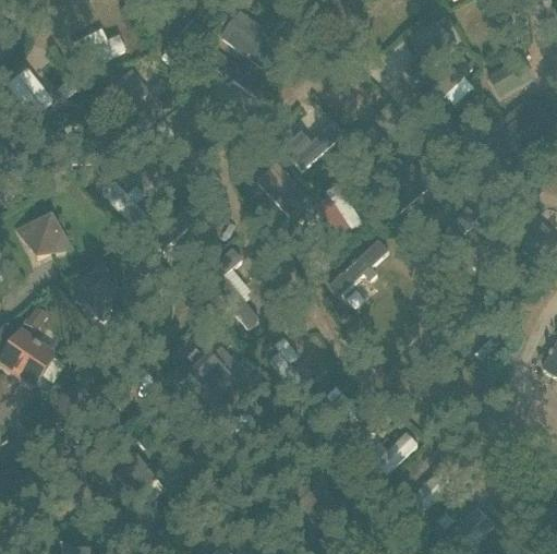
[(234,11),(217,40),(261,65),(277,37),(234,11)]
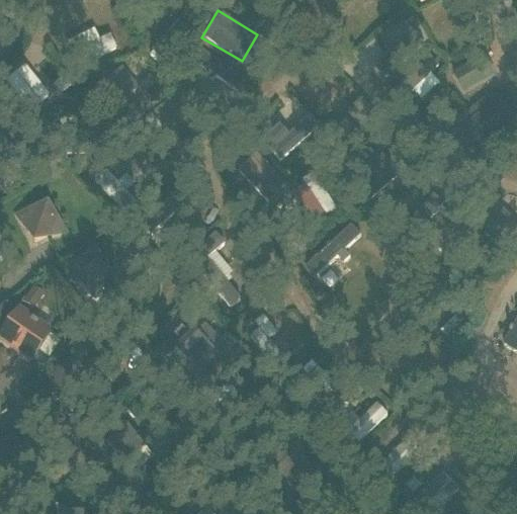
[(110,31),(98,35),(95,26),(68,35),(76,61),(115,49),(110,31)]
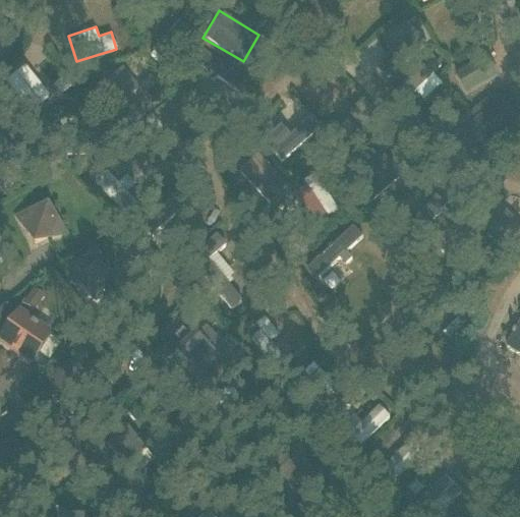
[(223,98),(241,76),(206,46),(187,67),(223,98)]
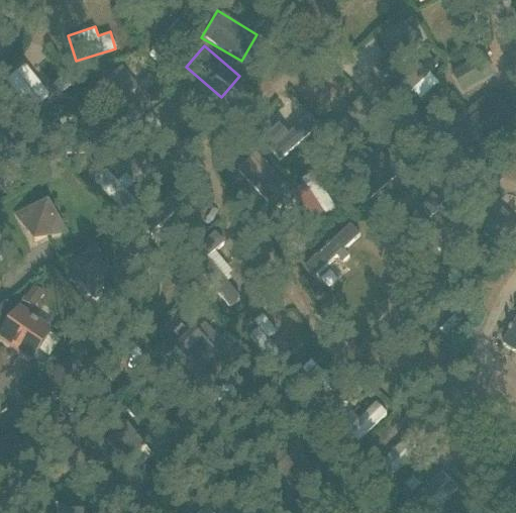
[(430,69),(437,65),(429,54),(402,74),(418,97),(439,82),(430,69)]
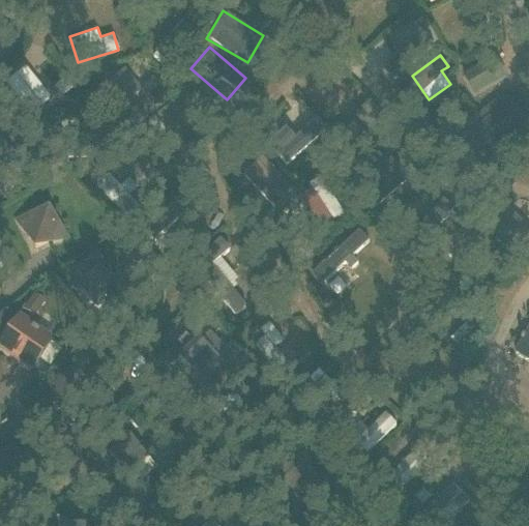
[(32,111),(52,95),(26,63),(6,80),(32,111)]
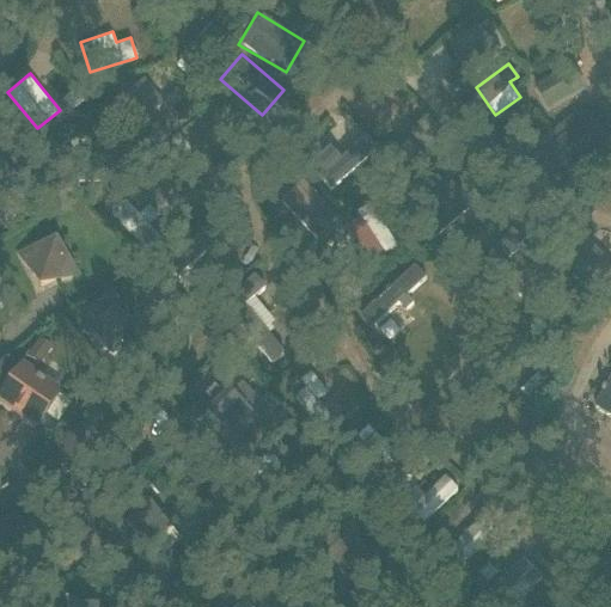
[(579,73),(548,77),(550,93),(544,94),(544,99),(581,94),(579,73)]
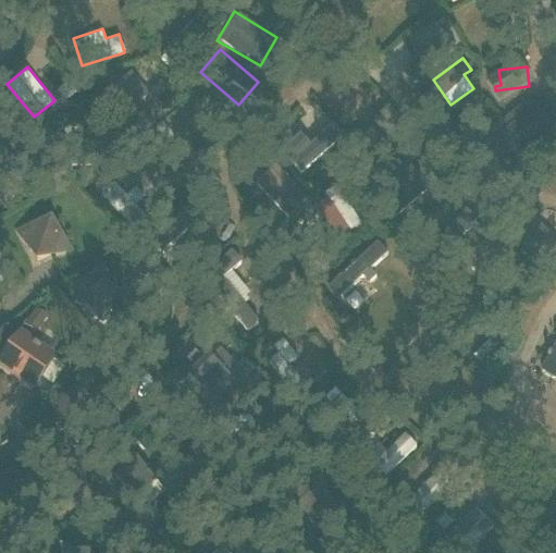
[(143,131),(155,114),(139,102),(144,96),(138,90),(144,83),(125,70),(108,94),(130,109),(124,117),(143,131)]
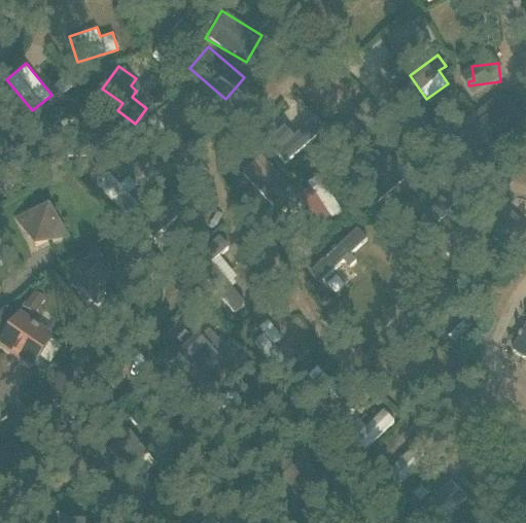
[(285,163),(324,126),(312,112),(292,131),(283,121),(264,141),(285,163)]
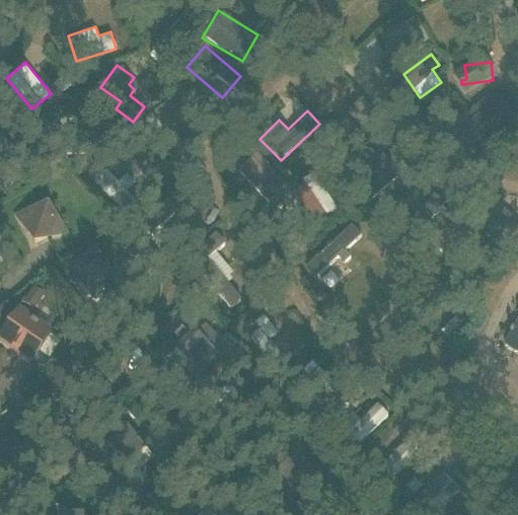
[(294,181),(316,219),(336,207),(314,170),(294,181)]
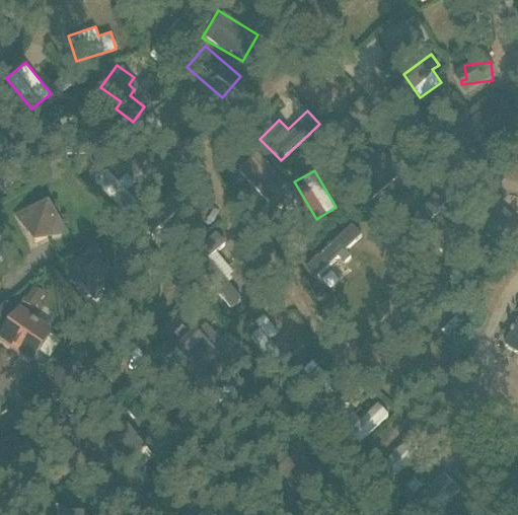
[(35,243),(69,231),(51,202),(19,211),(35,243)]
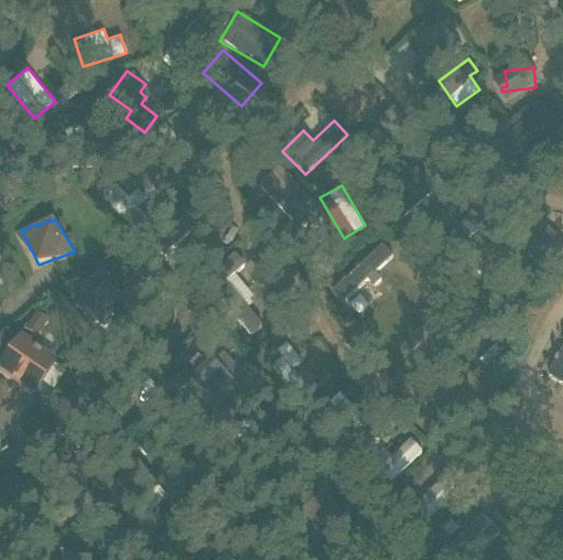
[(380,241),(333,288),(344,299),(391,252),(380,241)]
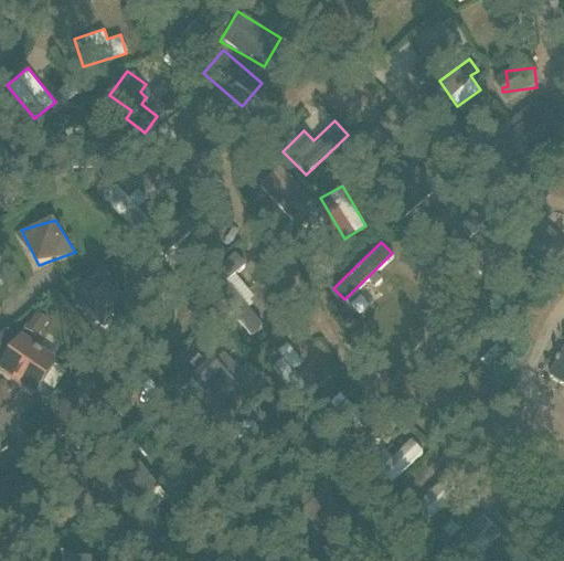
[(119,289),(120,288),(104,270),(85,287),(93,296),(80,304),(104,330),(137,308),(119,289)]
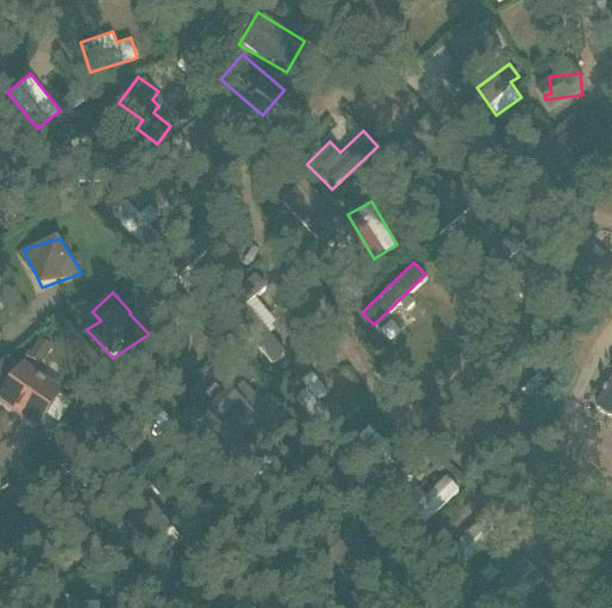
[(258,296),(234,315),(270,363),(286,350),(277,338),(285,332),(258,296)]
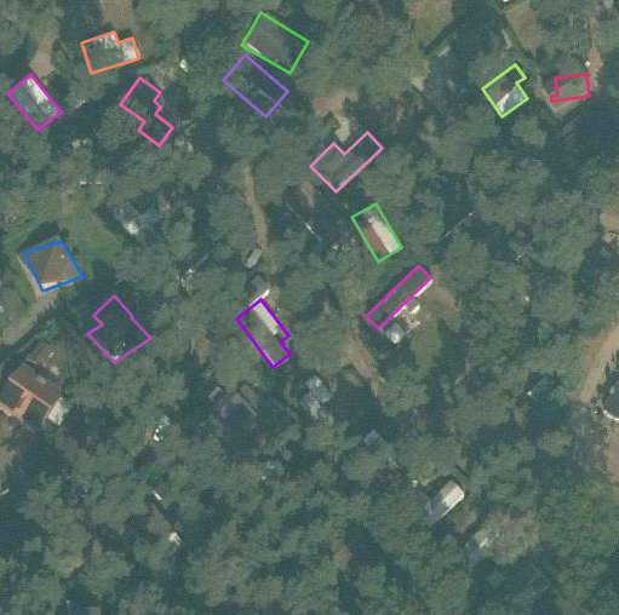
[(378,352),(384,360),(391,354),(384,346),(378,352)]
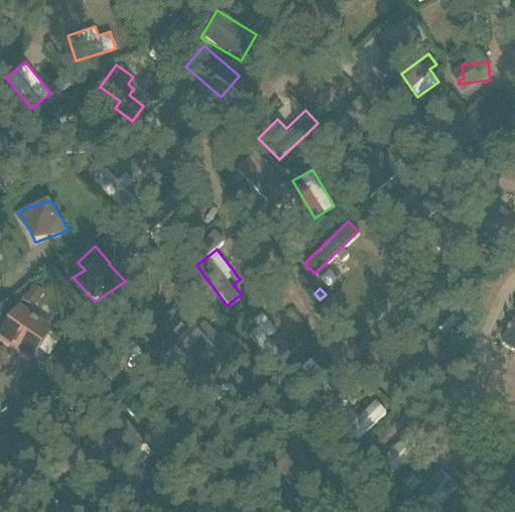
[(0,320),(11,309),(3,300),(0,302),(0,320)]
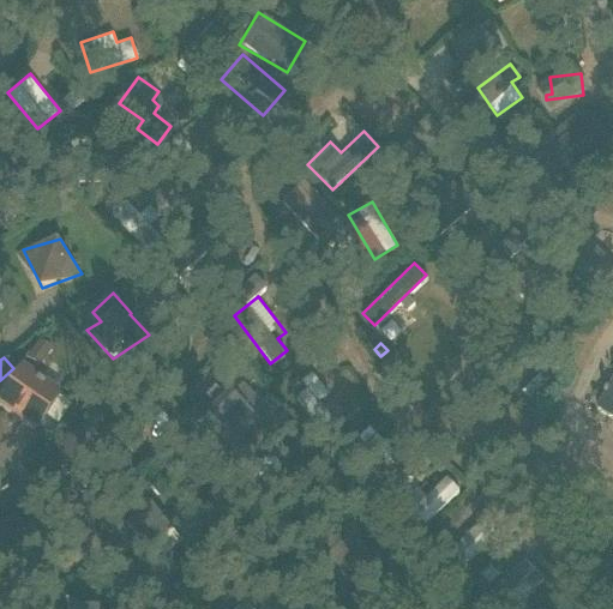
[(0,402),(40,430),(65,393),(23,365),(0,397),(0,402)]
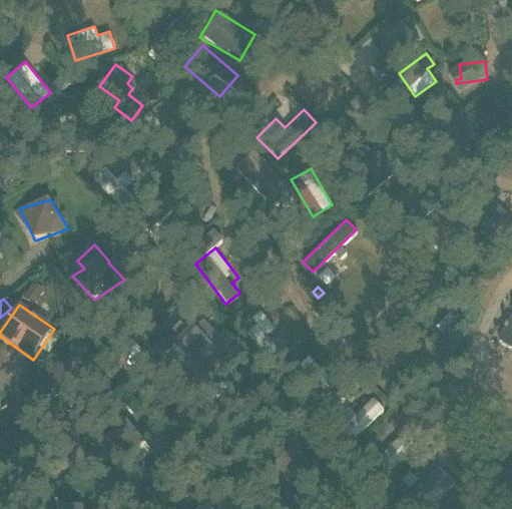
[(511,310),(497,344),(511,351),(511,310)]
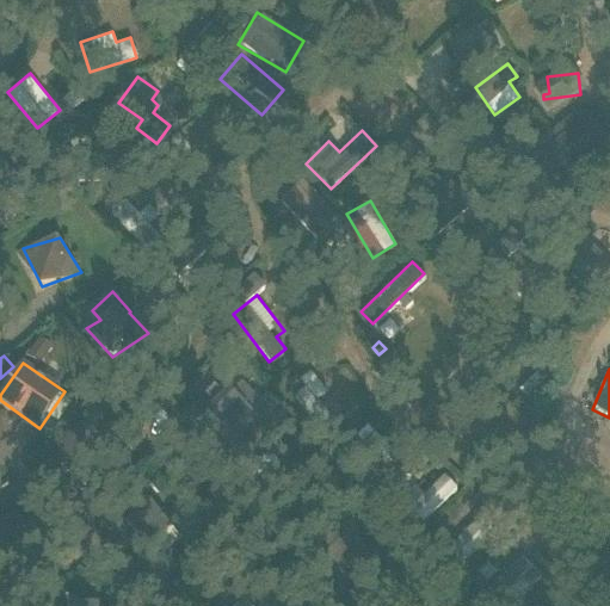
[(312,390),(305,400),(324,415),(339,396),(310,371),(301,382),(312,390)]
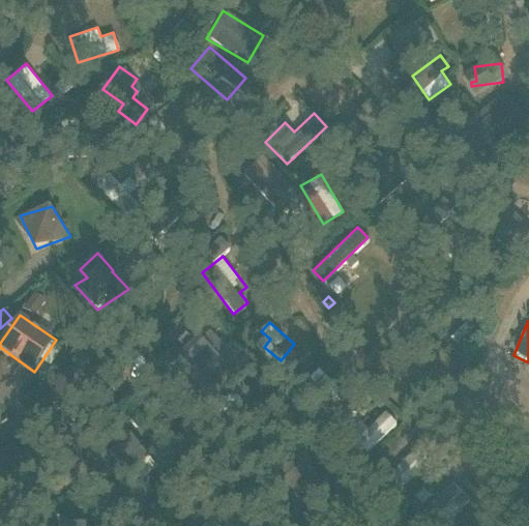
[(232,370),(241,360),(210,330),(202,339),(201,338),(181,356),(184,359),(175,370),(194,388),(222,360),(232,370)]
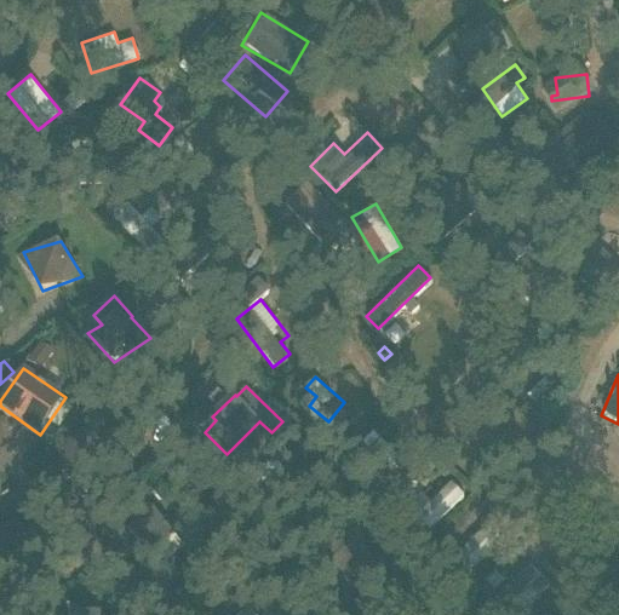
[(377,471),(396,453),(373,429),(354,447),(377,471)]
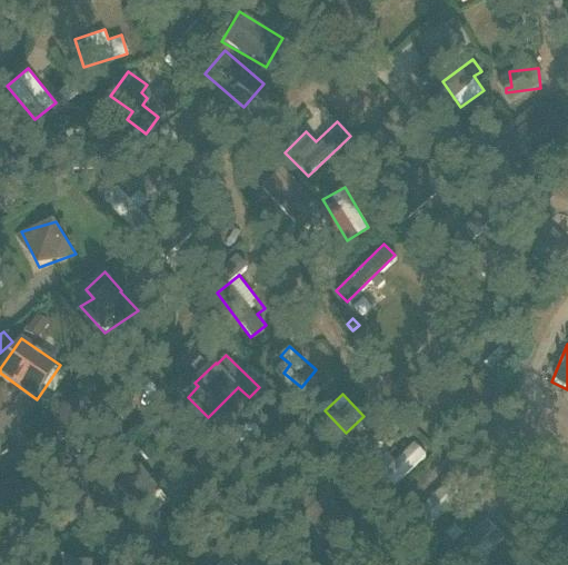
[(79,398),(52,413),(67,439),(93,425),(79,398)]
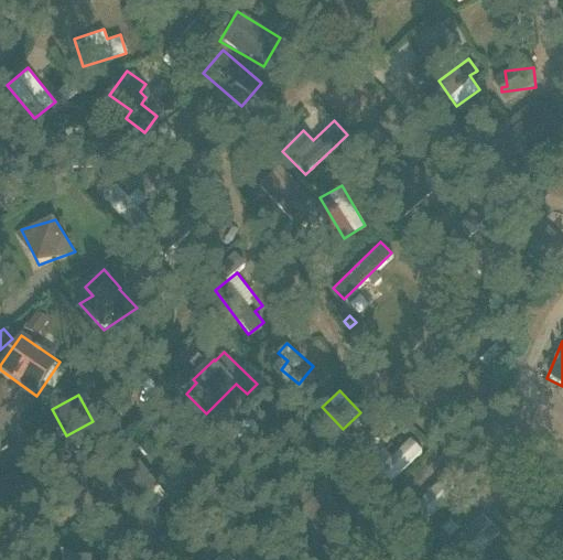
[(412,435),(390,454),(385,448),(371,458),(389,478),(423,450),(412,435)]
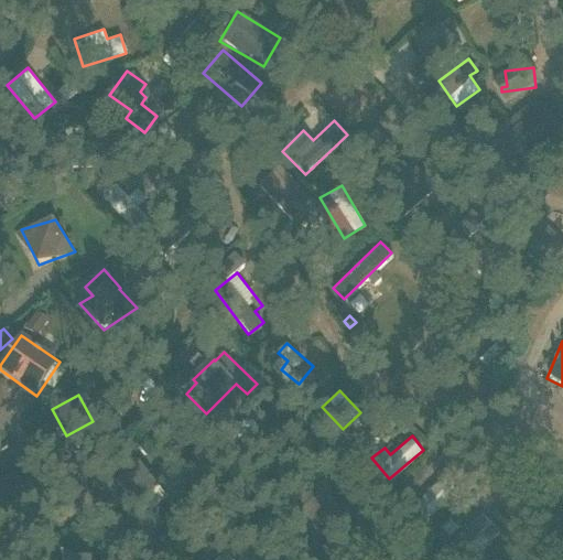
[(140,462),(118,483),(147,513),(168,493),(140,462)]
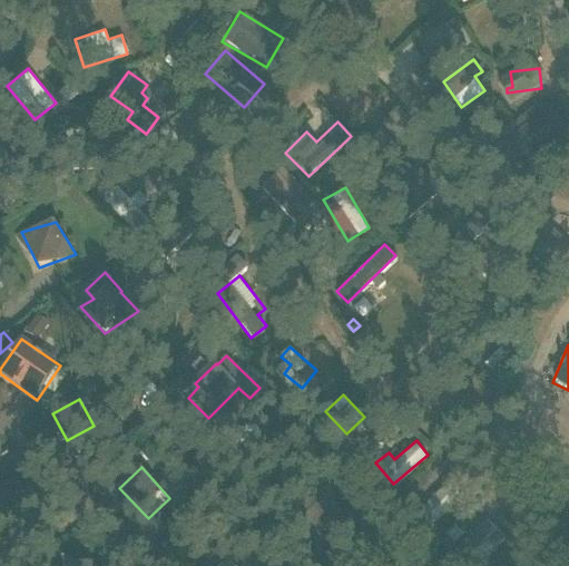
[(417,510),(433,525),(463,494),(448,478),(417,510)]
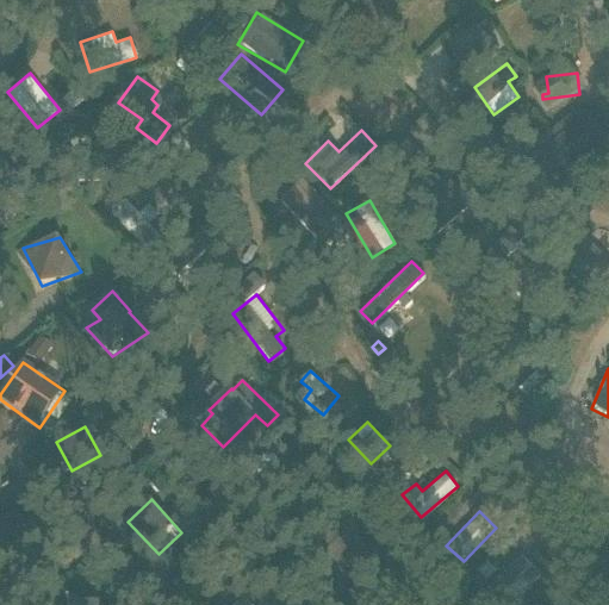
[(519,548),(479,585),(497,604),(508,604),(542,574),(519,548)]
